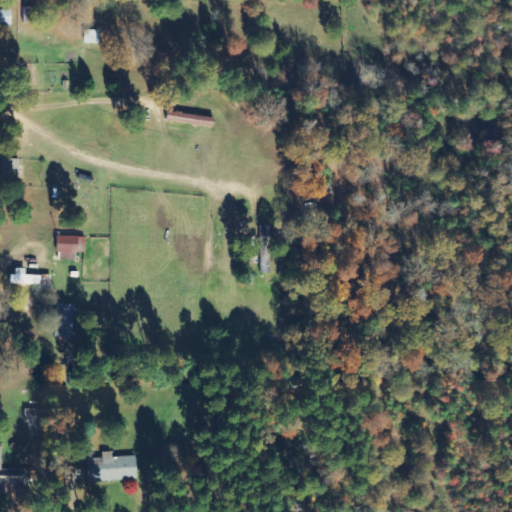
[(24,24),(36,23),(35,7),(24,8),(24,24)]
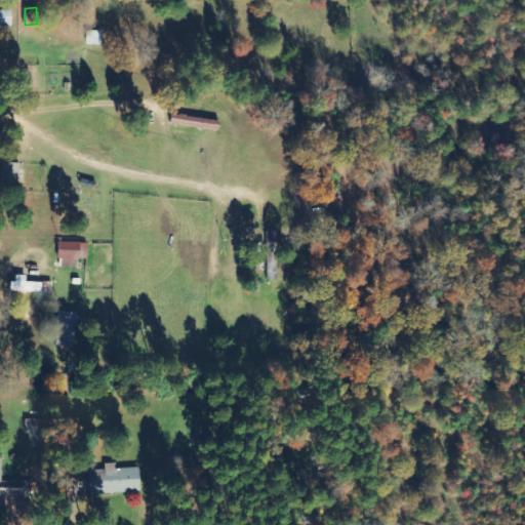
[(12,10),(0,10),(0,26),(13,26),(12,10)]
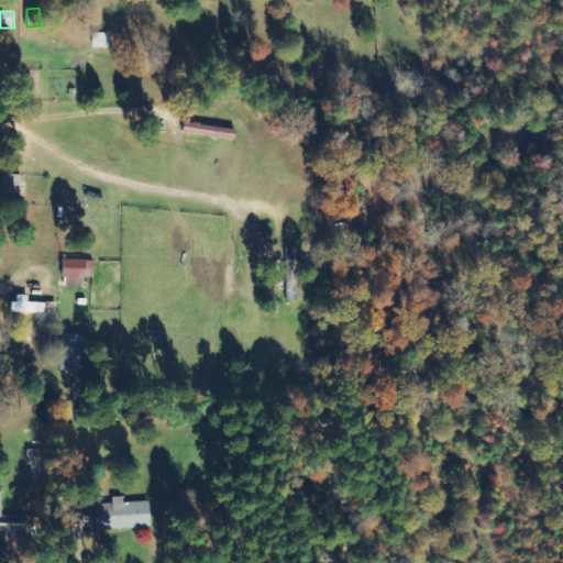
[(110,48),(110,34),(94,33),(94,48),(110,48)]
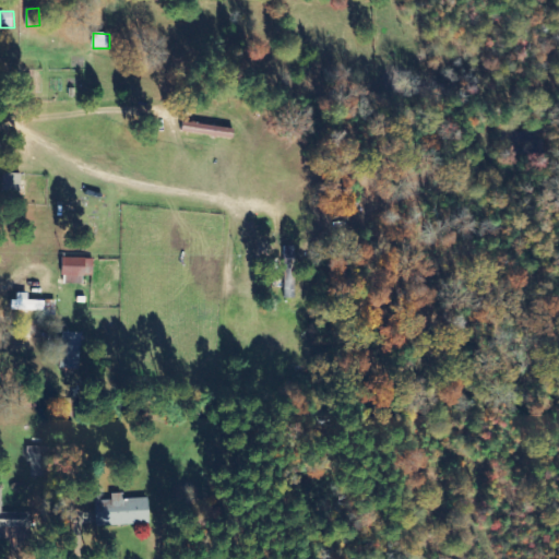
[(82,284),(82,273),(92,273),(93,259),(66,258),(64,283),(82,284)]
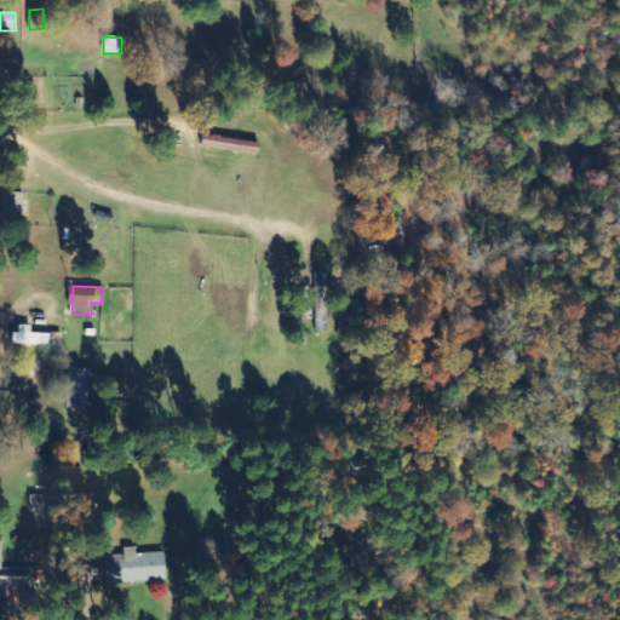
[(33,334),(33,325),(17,325),(16,345),(59,345),(59,334),(33,334)]
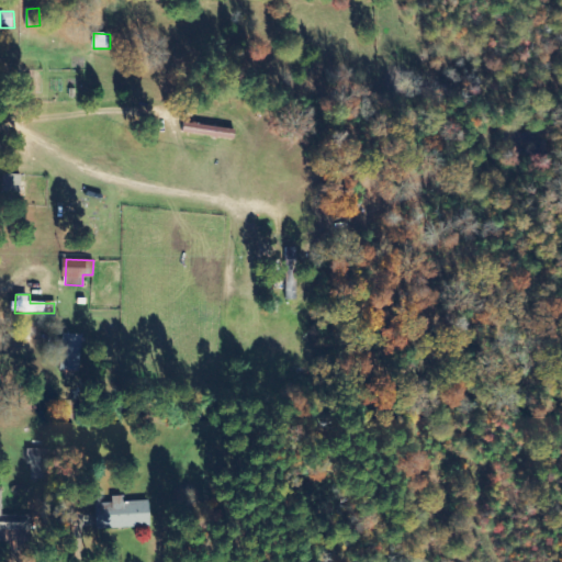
[(82,371),(85,335),(64,334),(62,370),(82,371)]
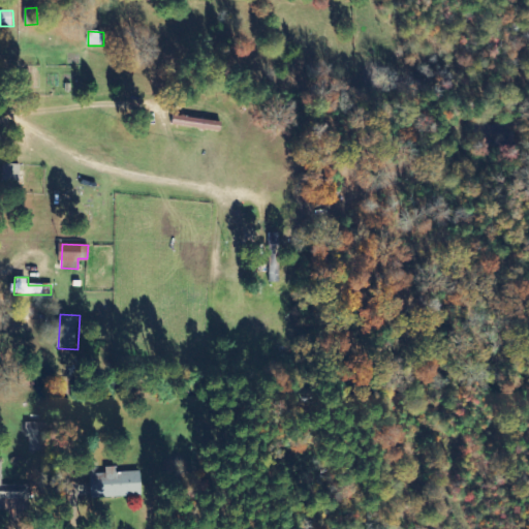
[(26,438),(30,438),(30,453),(48,453),(48,423),(27,423),(26,438)]
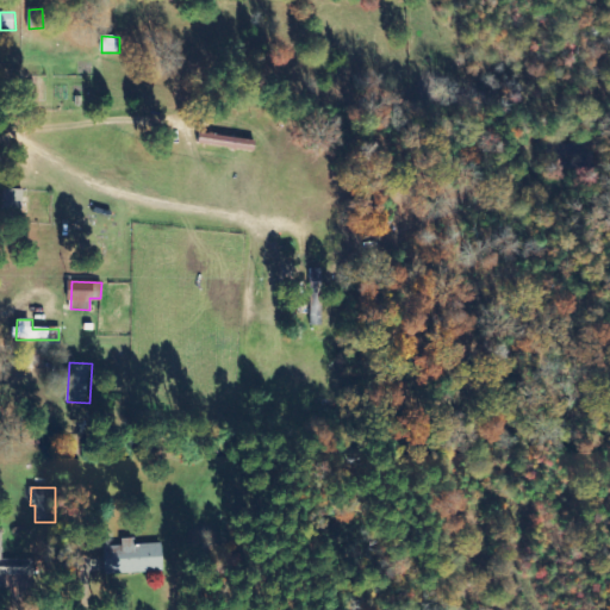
[(104,574),(166,572),(165,543),(136,545),(136,542),(103,543),(104,574)]
